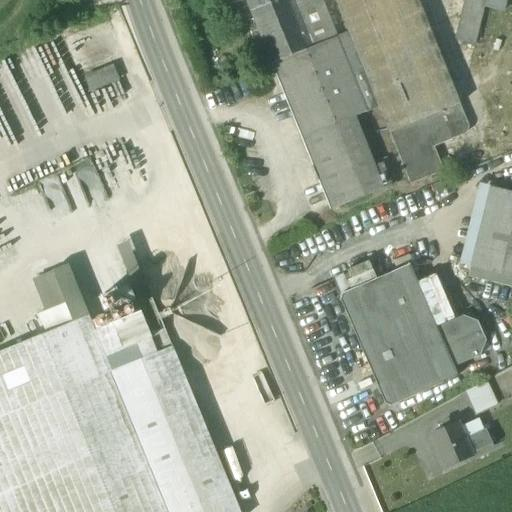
[(247,0),(269,53),(283,47),(287,58),(311,49),(310,48),(291,0),(247,0)]
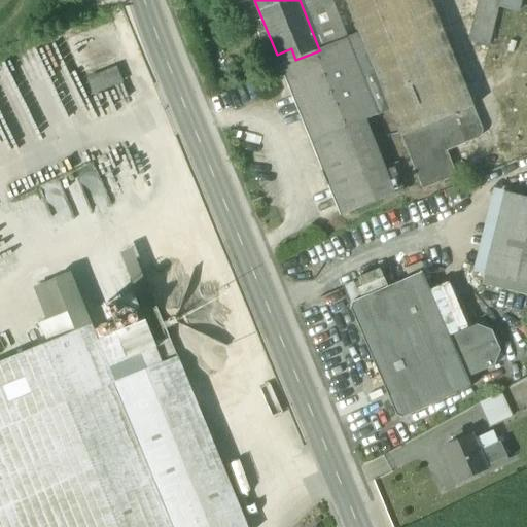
[(300,0),(319,49),(348,38),(332,0),(300,0)]
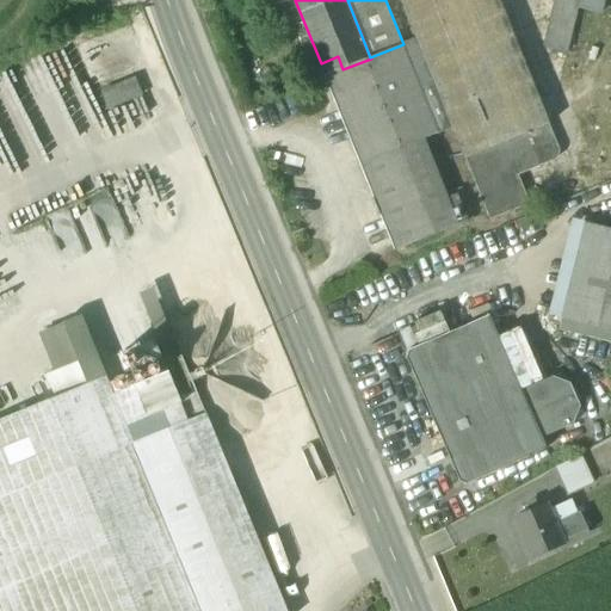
[(499,0),(401,0),(417,39),(436,85),(466,159),(528,134),(549,125),(499,0)]
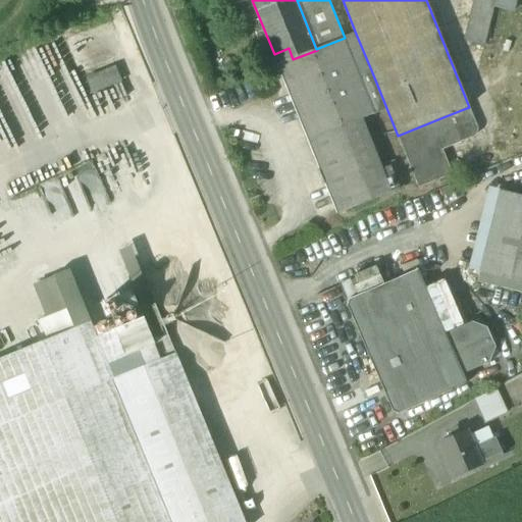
[(474,0),(470,19),(490,24),(496,0),(474,0)]
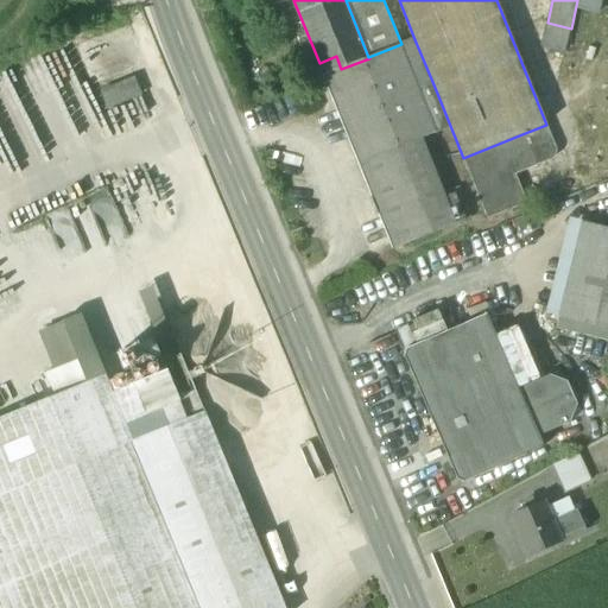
[(571,29),(548,23),(542,46),(565,52),(571,29)]
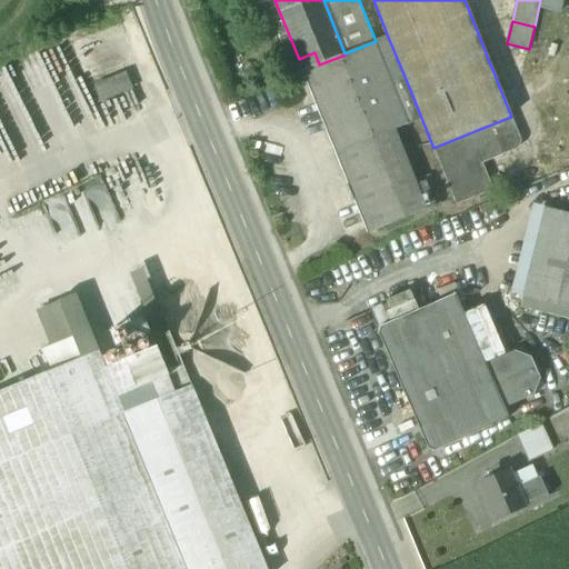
[(388,37),(376,41),(393,83),(406,79),(388,37)]
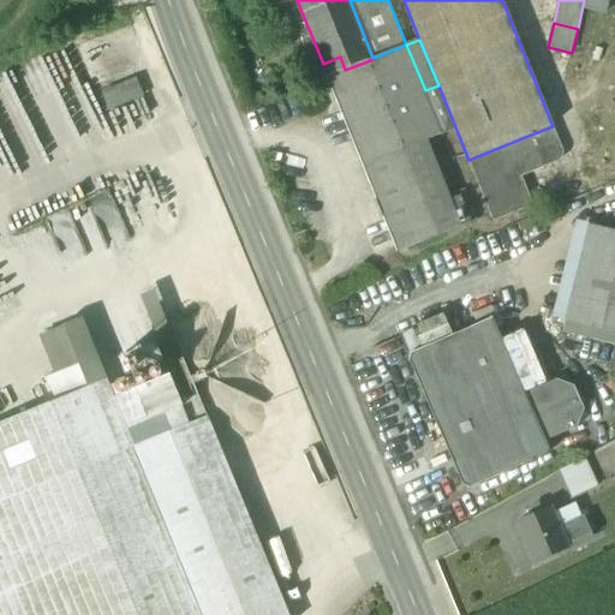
[(406,45),(372,58),(374,59),(345,70),(328,77),(364,166),(427,142),(442,135),(425,90),(406,45)]
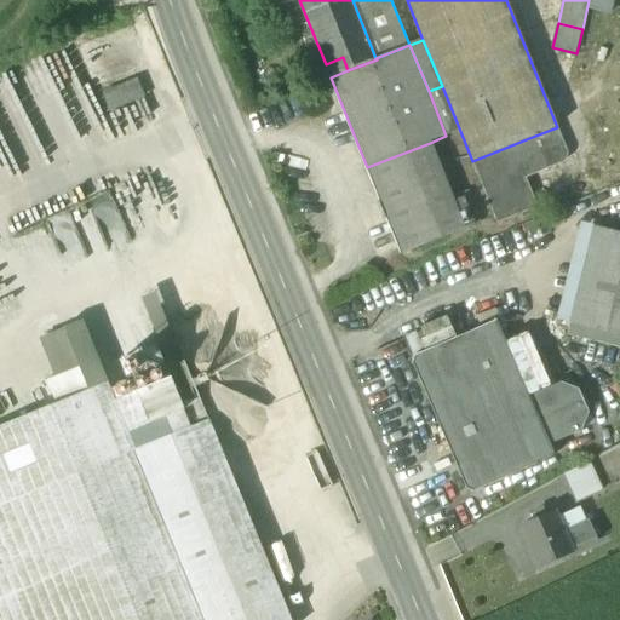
[(136,80),(104,93),(110,108),(142,96),(136,80)]
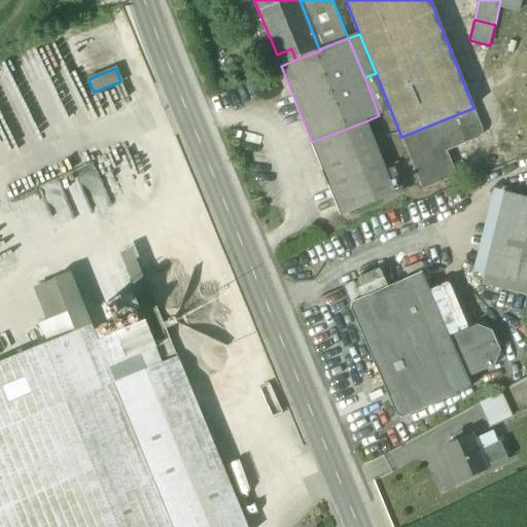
[(473,108),(455,115),(466,144),(478,139),(480,138),(482,136),(483,132),(482,129),(473,108)]
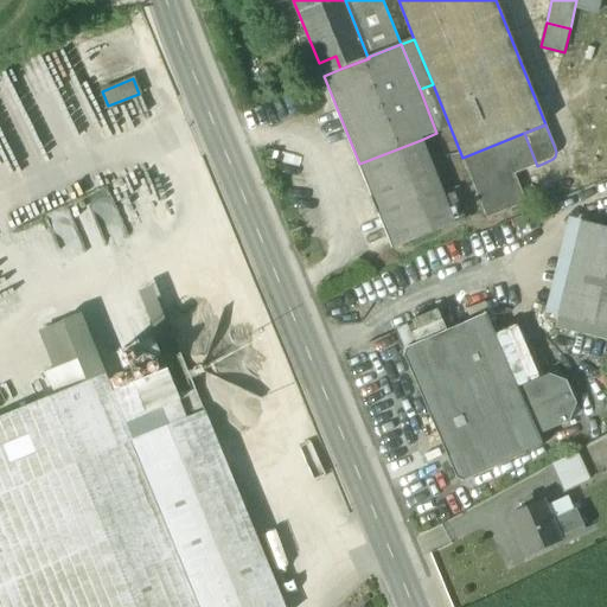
[(524,133),(462,158),(487,219),(526,204),(515,176),(537,166),(524,133)]
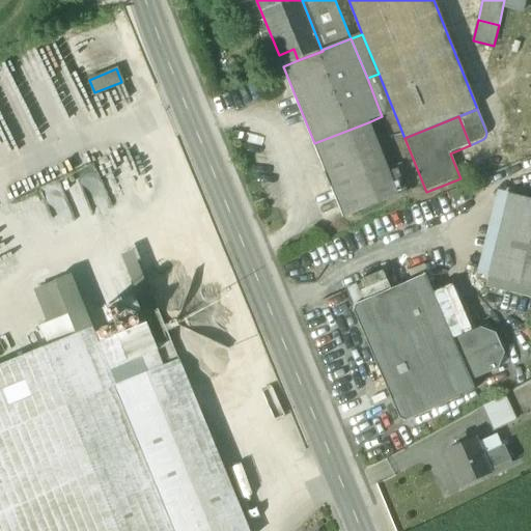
[(368,122),(314,143),(344,218),(398,197),(388,170),(368,122)]
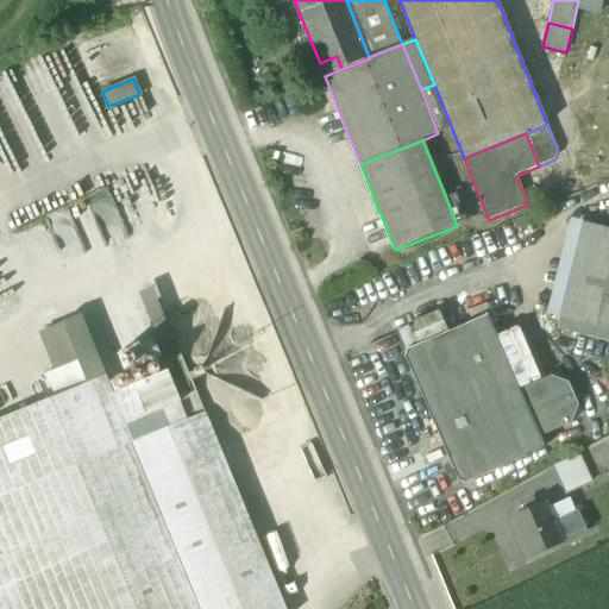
[(472,219),(460,188),(445,195),(457,226),(472,219)]
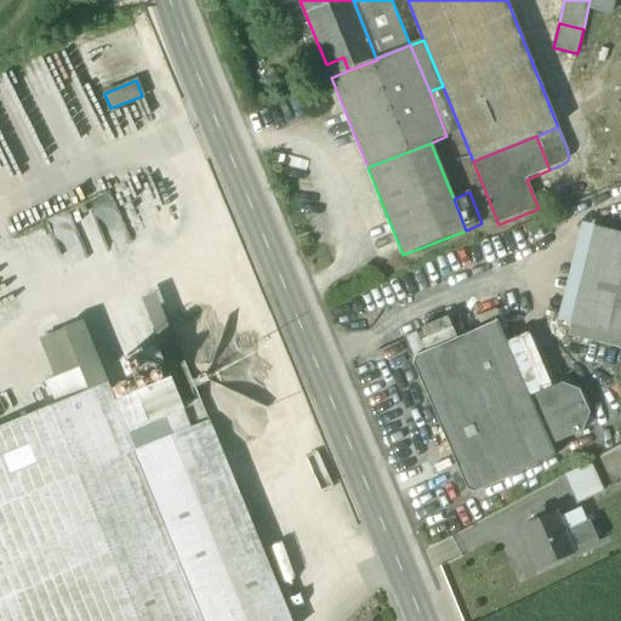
[(620,232),(597,227),(573,325),(620,336),(620,232)]
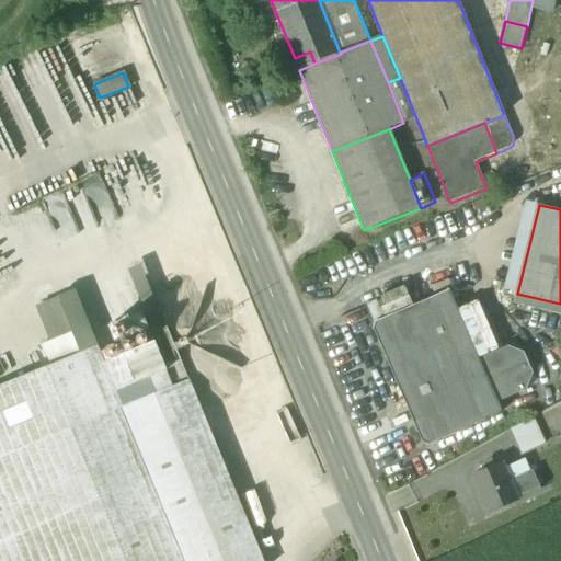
[(149,263),(136,270),(148,298),(162,292),(149,263)]
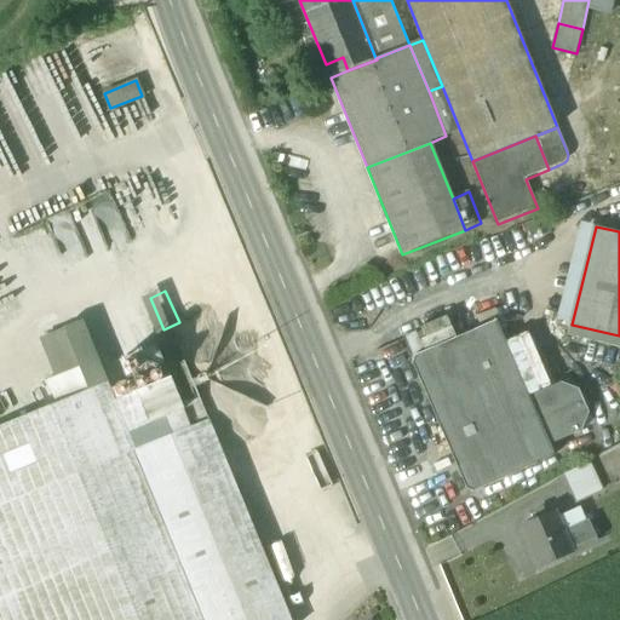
[(499,325),(411,361),(466,495),(555,458),(550,448),(579,436),(586,418),(580,399),(562,391),(532,403),(499,325)]
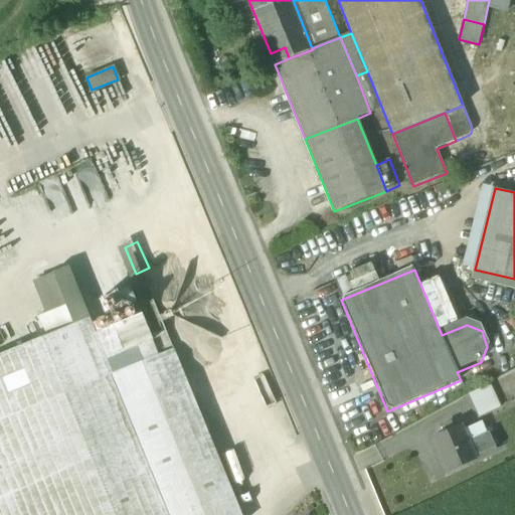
[(153,297),(109,316),(130,367),(174,348),(162,321),(171,318),(168,311),(160,315),(153,297)]
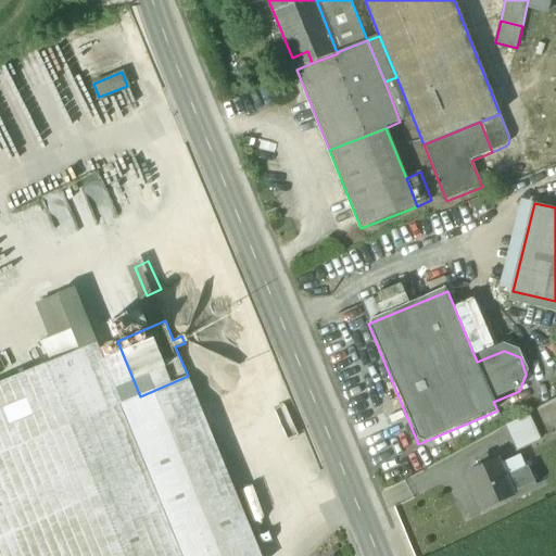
[(140,396),(121,404),(95,342),(0,380),(0,539),(7,555),(261,555),(194,396),(196,396),(188,376),(140,396)]
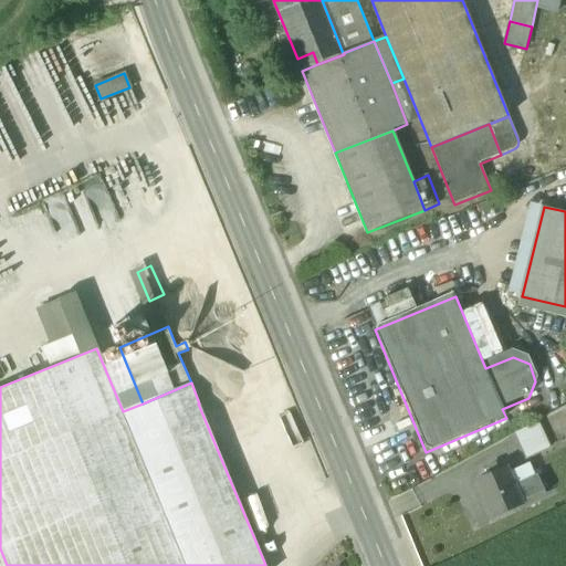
[(538,422),(515,433),(526,459),(551,448),(538,422)]
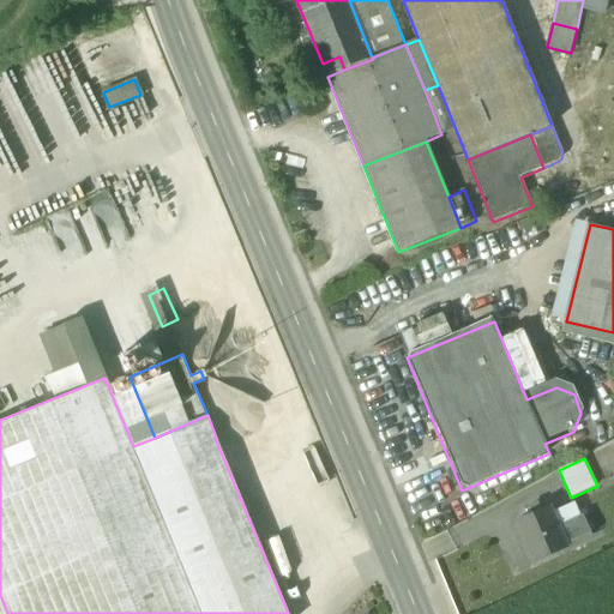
[(539,504),(530,507),(533,515),(541,511),(539,504)]
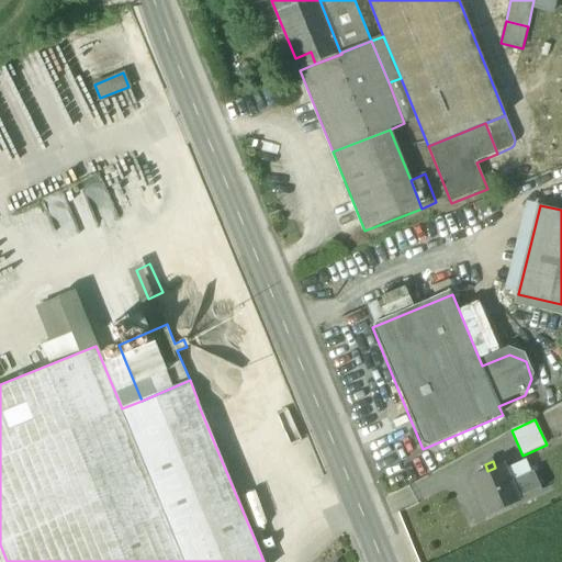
[(487,471),(472,478),(487,515),(519,501),(510,479),(504,464),(495,468),(487,471)]
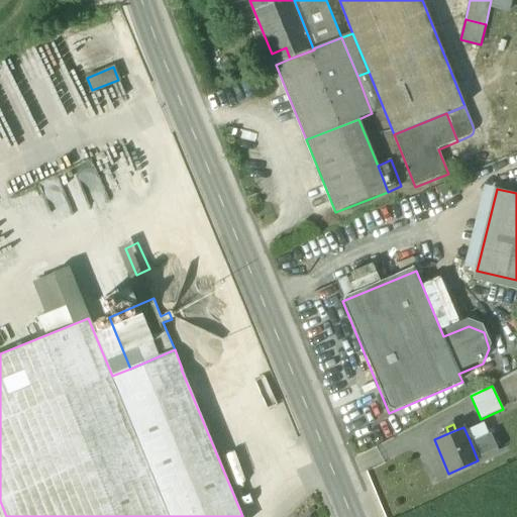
[(489,431),(470,440),(478,460),(498,452),(489,431)]
